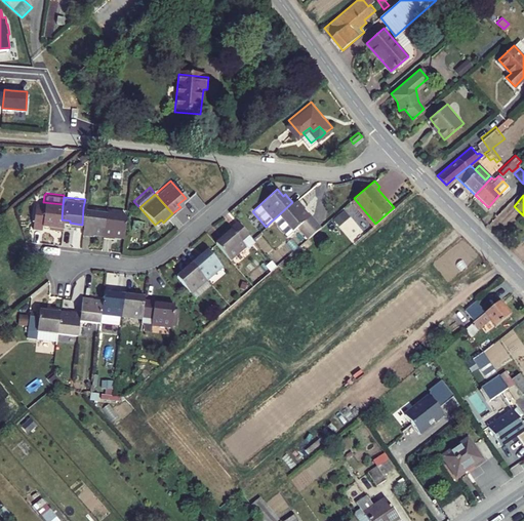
[(307,206),(298,197),(292,202),(278,215),(291,230),(295,226),(307,238),(321,226),(311,215),(310,216),(304,209),(307,206)]
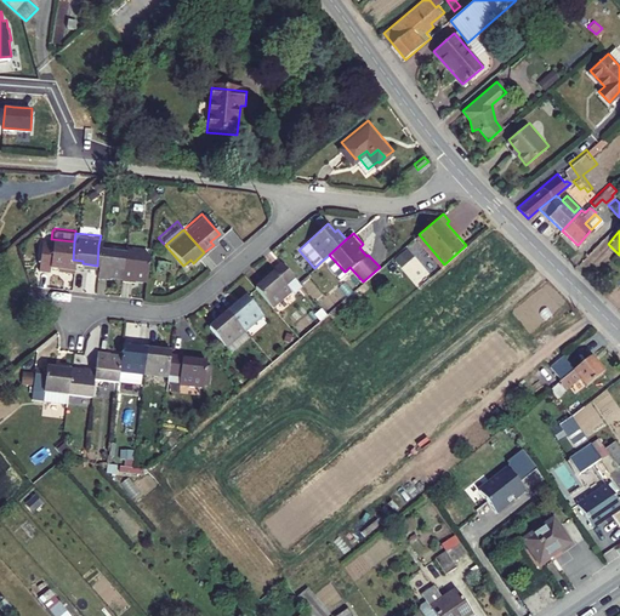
[(394,252),(414,279),(437,262),(417,235),(394,252)]
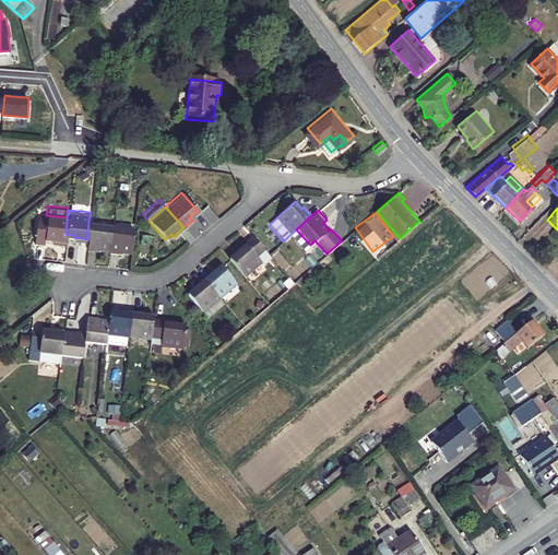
[(42,241),(42,237),(52,238),(52,241),(64,244),(66,234),(67,217),(46,215),(34,213),(32,239),(42,241)]
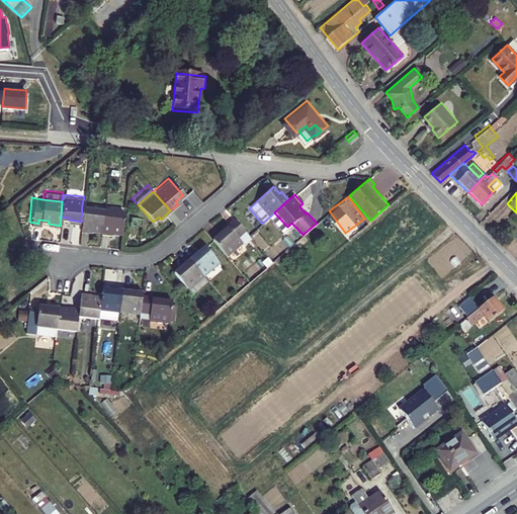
[(102,206),(82,204),(81,222),(79,232),(89,233),(90,227),(100,229),(102,206)]
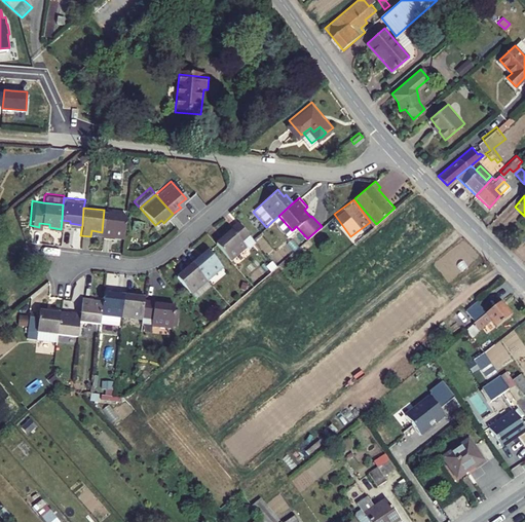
[(125,213),(104,210),(102,232),(101,236),(111,237),(111,234),(123,235),(125,213)]
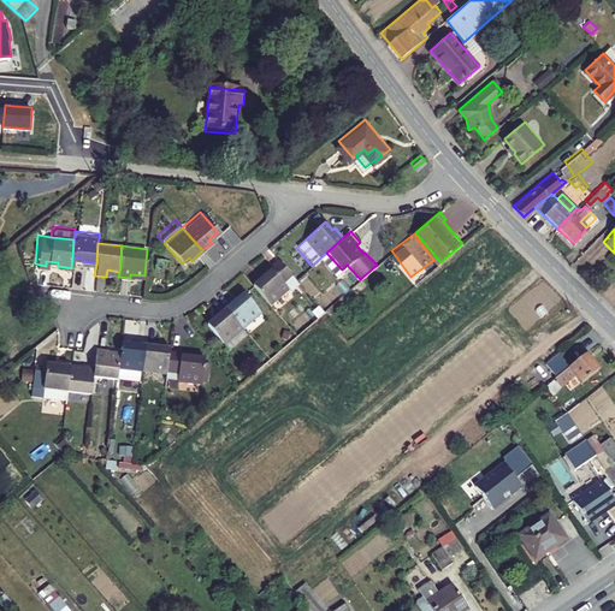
[(342,270),(326,253),(318,260),(333,277),(342,270)]
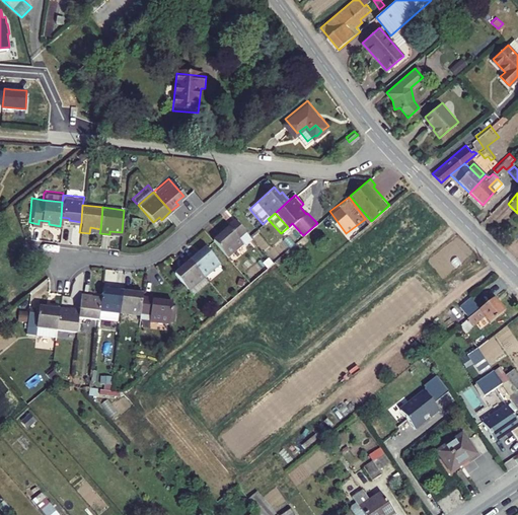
[(218,234),(211,239),(224,255),(238,243),(240,241),(237,237),(244,231),(233,217),(227,223),(225,221),(214,230),(218,234)]
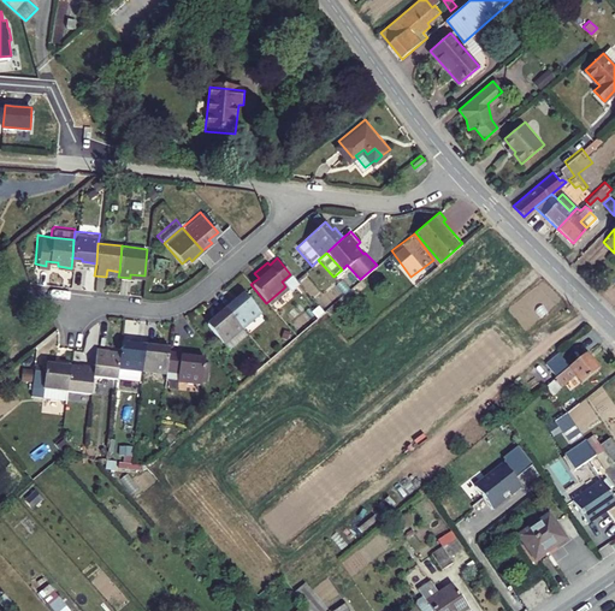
[(290,274),(282,282),(285,286),(283,289),(287,294),(299,284),(290,274)]
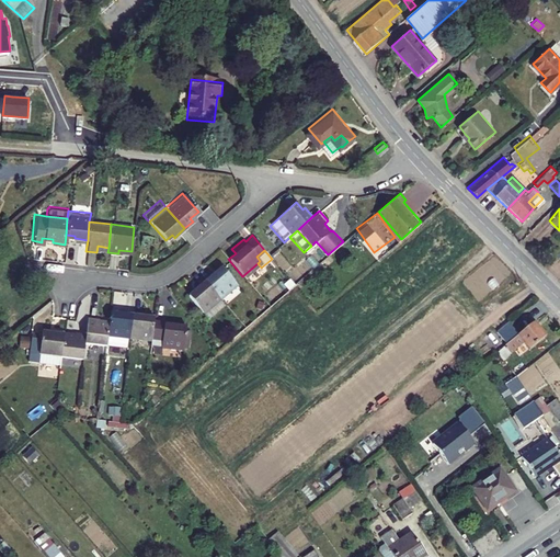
[(207,271),(201,277),(218,297),(233,284),(219,266),(210,274),(207,271)]
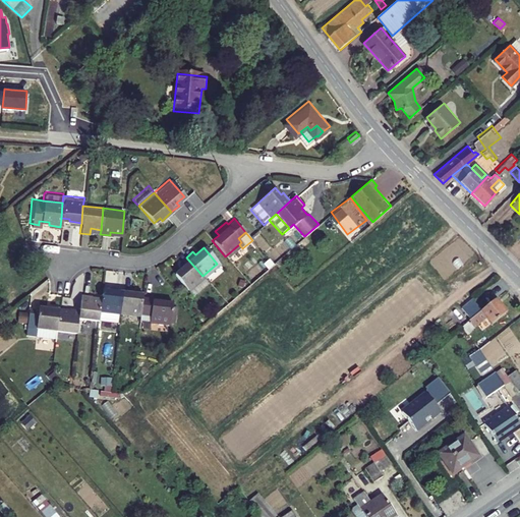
[(179,269),(174,274),(187,289),(203,276),(186,257),(176,266),(179,269)]
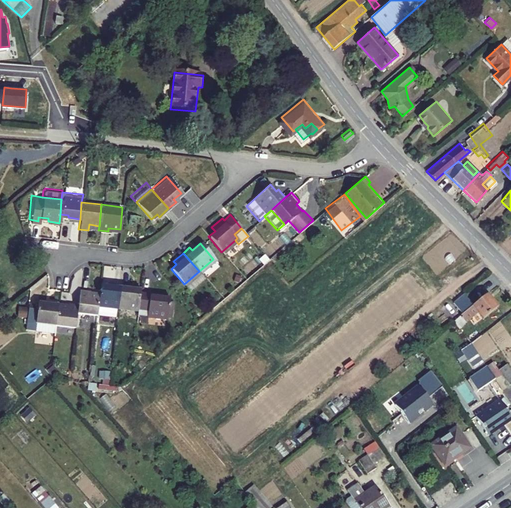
[(101,283),(100,292),(99,303),(118,306),(121,281),(112,280),(111,284),(101,283)]
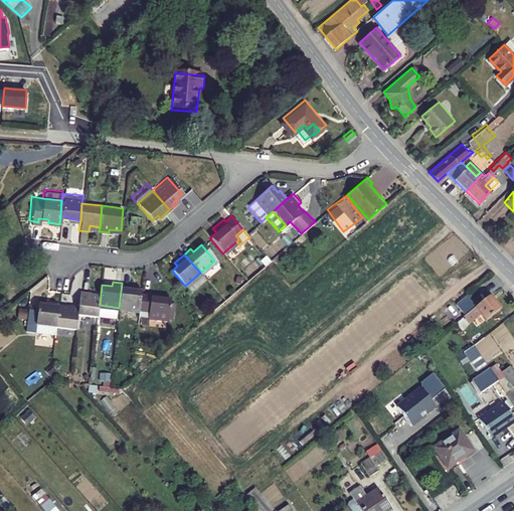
[(131,284),(122,283),(119,308),(140,310),(142,292),(142,289),(131,287),(131,284)]
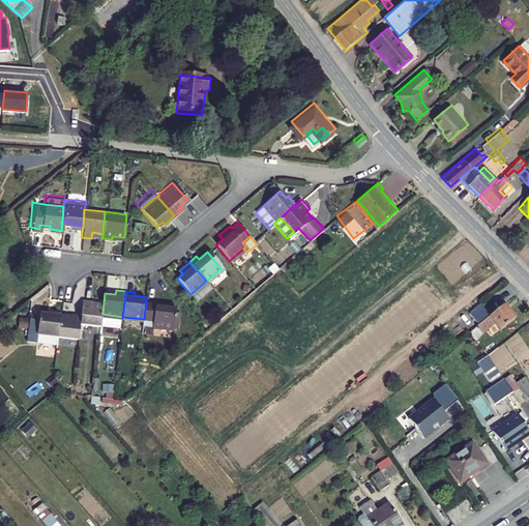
[(84,296),(82,312),(81,323),(101,325),(103,314),(104,302),(91,301),(91,297),(84,296)]
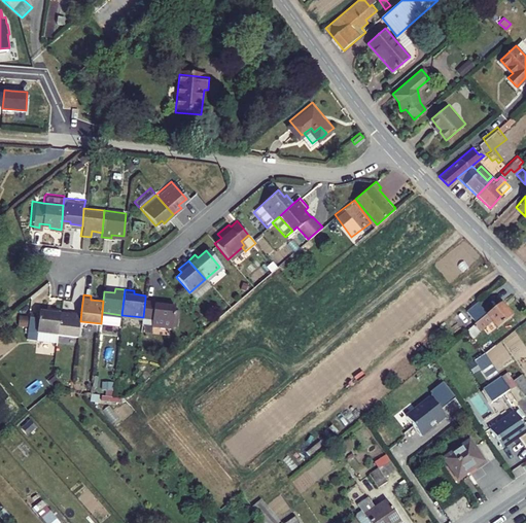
[(165,302),(145,299),(143,317),(142,323),(172,326),(175,306),(165,305),(165,302)]
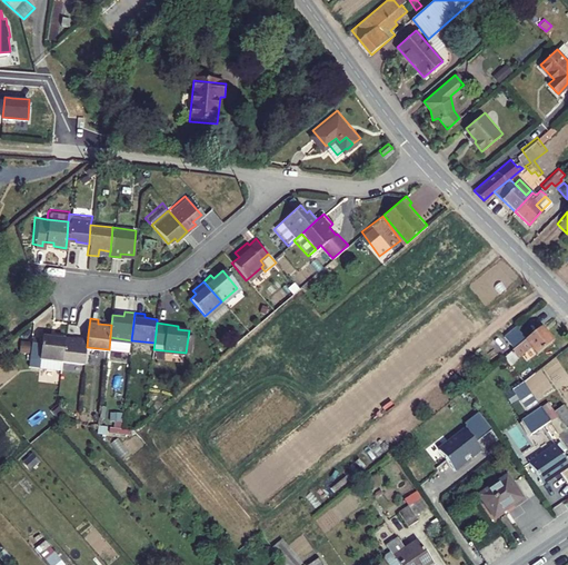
[(544,323),(506,354),(514,363),(534,346),(539,353),(556,338),(544,323)]
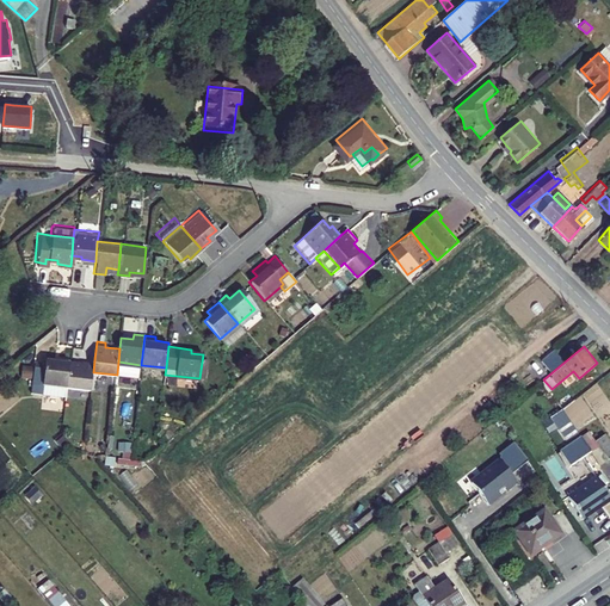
[(68,360),(68,357),(54,354),(54,359),(44,358),(44,362),(34,360),(30,383),(66,388),(68,360)]
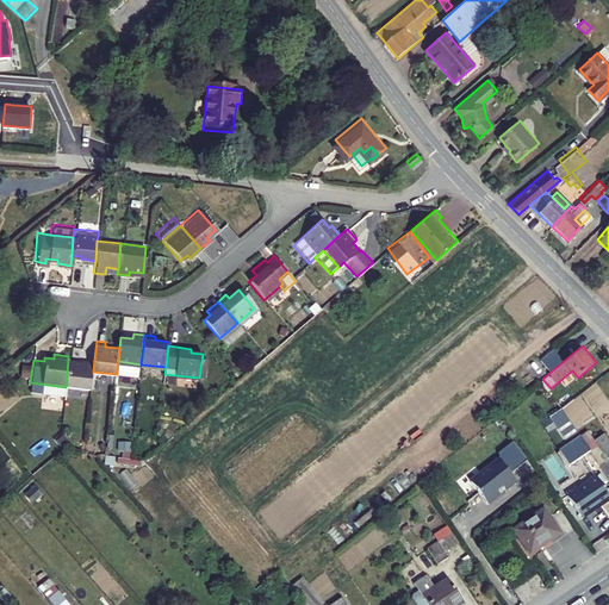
[(534,365),(545,378),(557,367),(547,354),(534,365)]
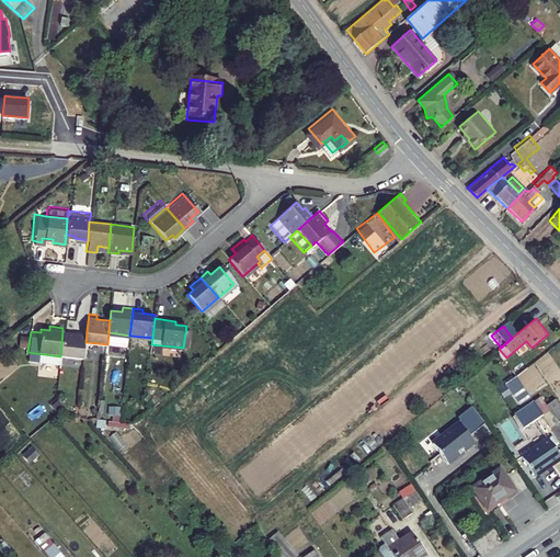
[(72,332),(63,331),(60,356),(83,359),(86,342),(87,330),(72,329),(72,332)]
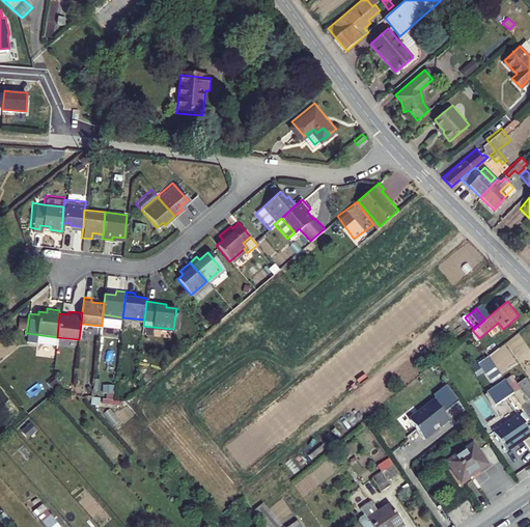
[(494,339),(486,345),(493,352),(500,345),(494,339)]
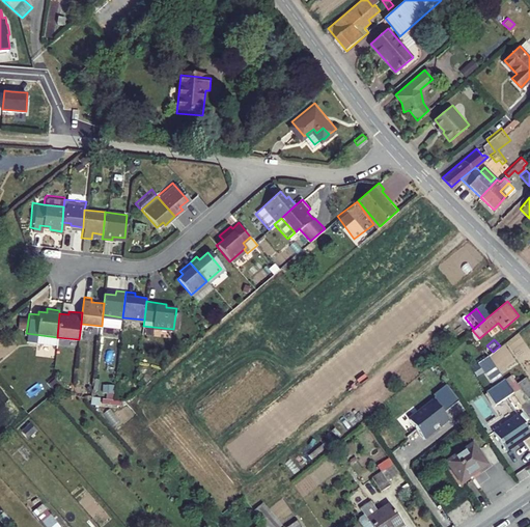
[(486,345),(483,349),(489,355),(493,352),(486,345)]
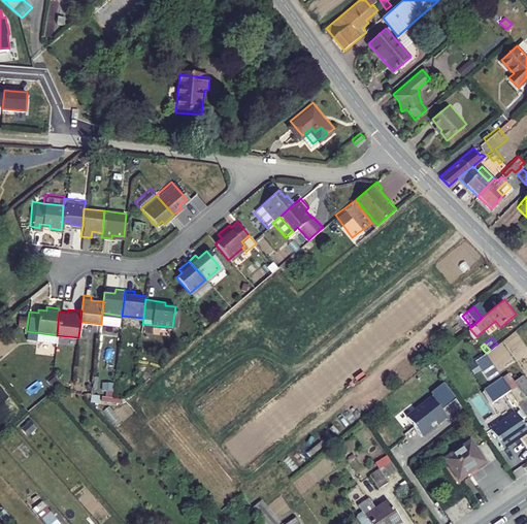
[(496,381),(487,388),(494,399),(513,385),(505,373),(490,350),(486,353),(480,358),(496,381)]
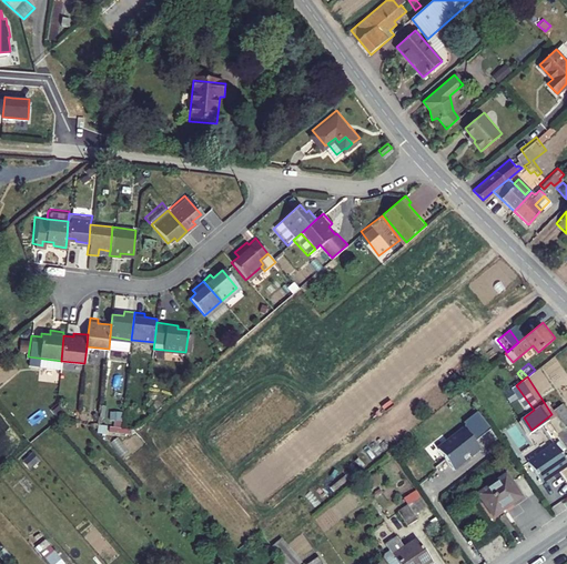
[(555,403),(550,398),(544,402),(552,414),(559,409),(555,403)]
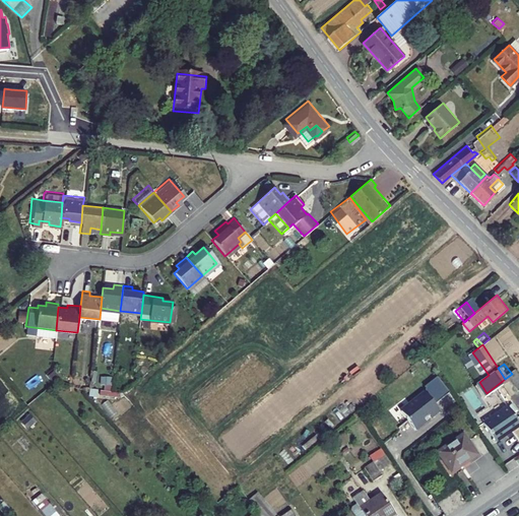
[(518,368),(515,364),(508,369),(518,383),(518,368)]
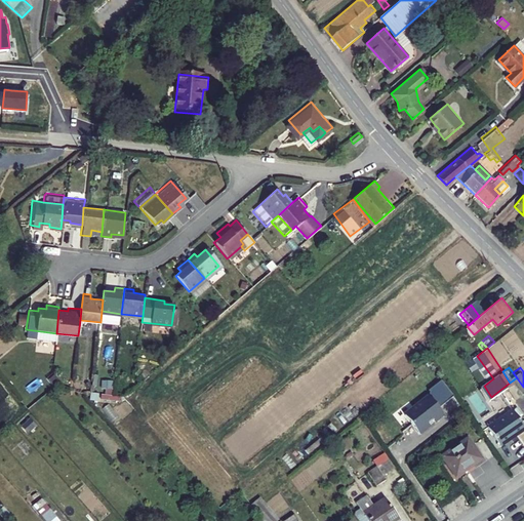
[(444,377),(430,389),(442,404),(456,393),(444,377)]
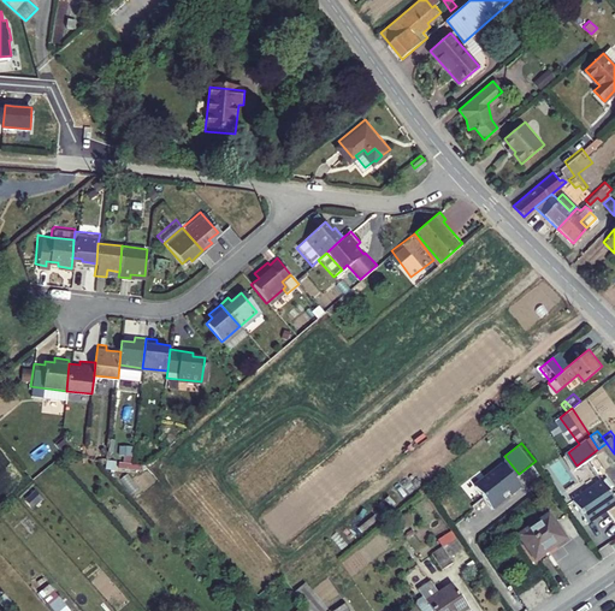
[(473,480),(492,504),(524,481),(519,474),(504,456),(473,480)]
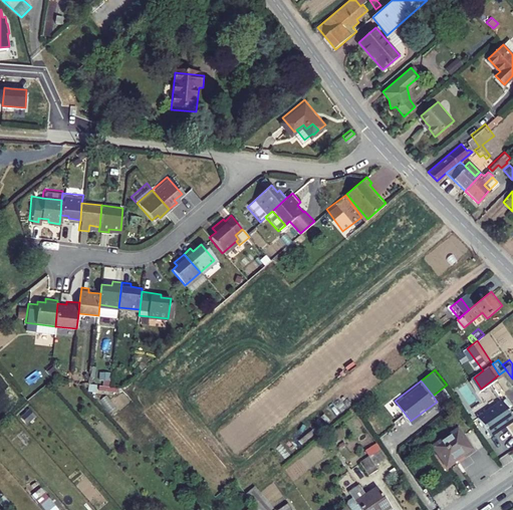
[(512,408),(505,397),(480,414),(493,432),(512,418),(512,408)]
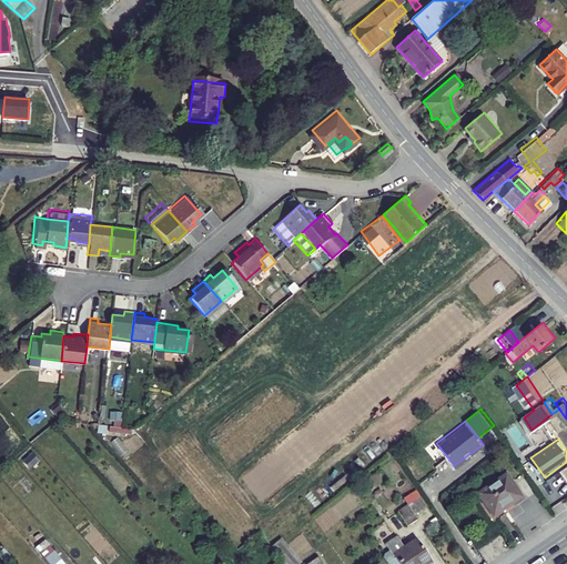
[(522,493),(507,472),(481,491),(495,512),(522,493)]
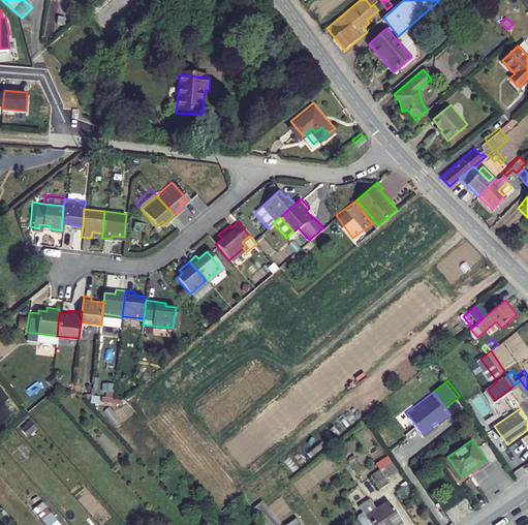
[(384,464),(375,470),(384,484),(393,477),(384,464)]
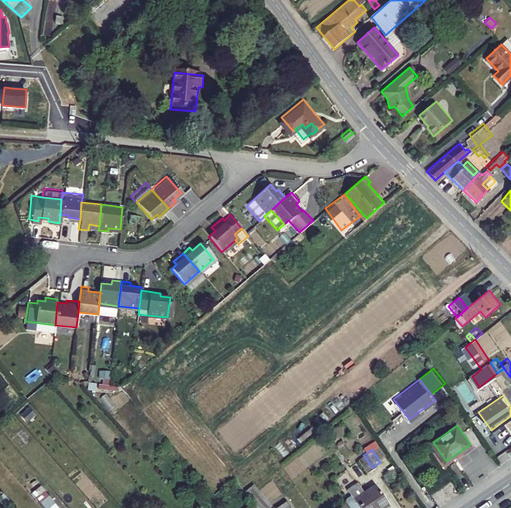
[(366,501),(370,507),(384,507),(394,501),(381,480),(370,488),(364,478),(355,484),(358,489),(353,492),(352,495),(359,506),(360,506),(366,501)]
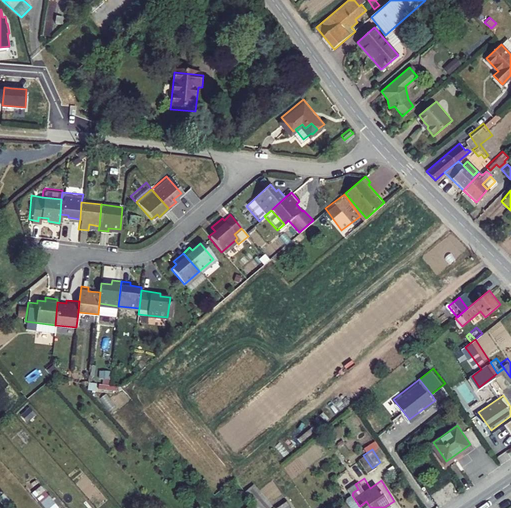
[(294,507),(288,498),(270,507),(294,507)]
